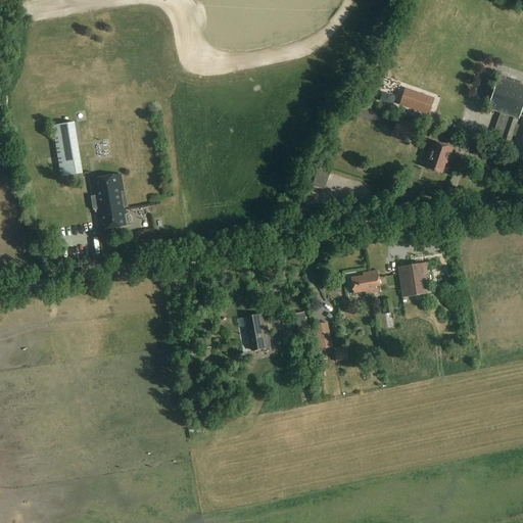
[(522,86),(497,78),(487,108),(501,113),(501,114),(495,131),(504,134),(501,142),(510,145),(513,134),(517,135),(510,155),(514,156),(512,160),(513,160),(522,163),(522,119),(522,121),(519,120),(522,107),(522,86)]
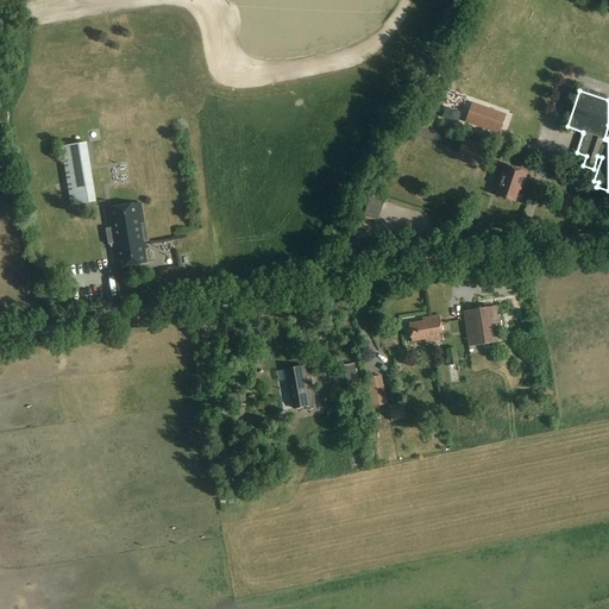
[(465,121),(500,135),(507,114),(472,102),(465,121)]
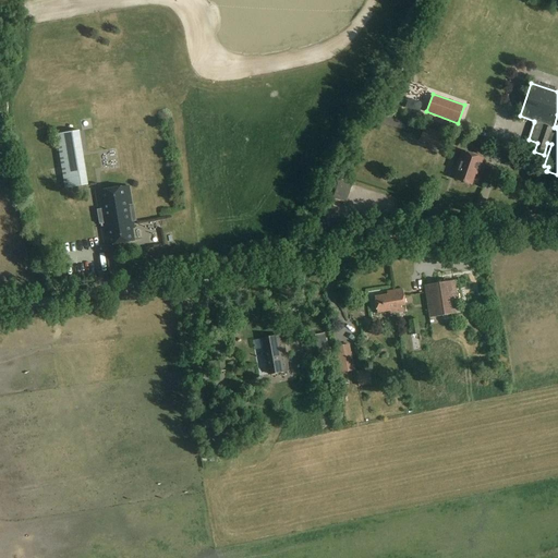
[(410,107),(408,116),(425,118),(426,110),(410,107)]
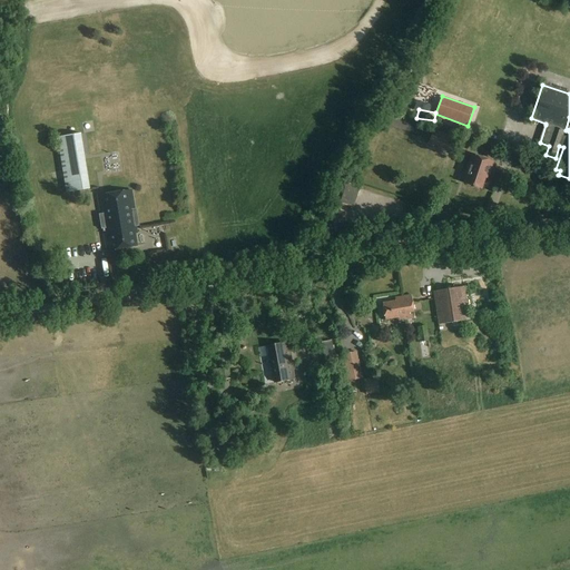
[(433,131),(429,143),(445,148),(450,138),(433,131)]
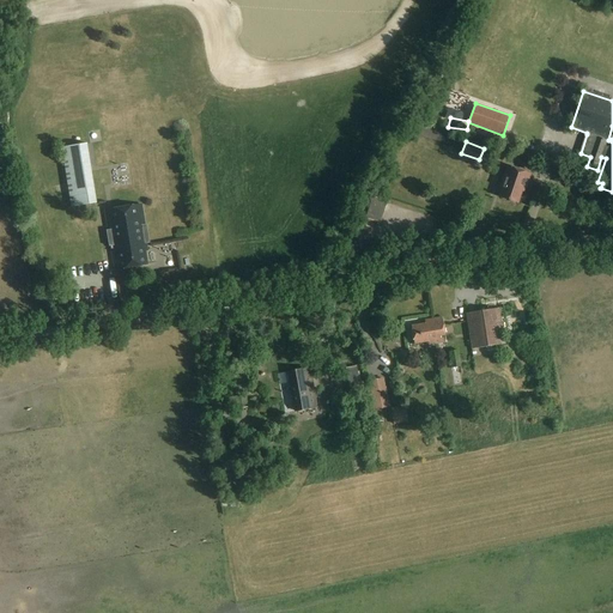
[(86,144),(62,149),(72,207),(96,204),(86,144)]
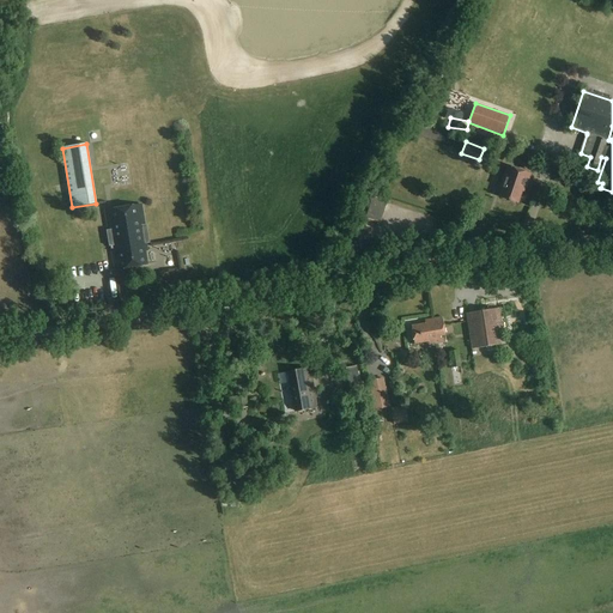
[(499,196),(517,202),(521,190),(523,192),(529,175),(508,167),(503,178),(505,180),(499,196)]
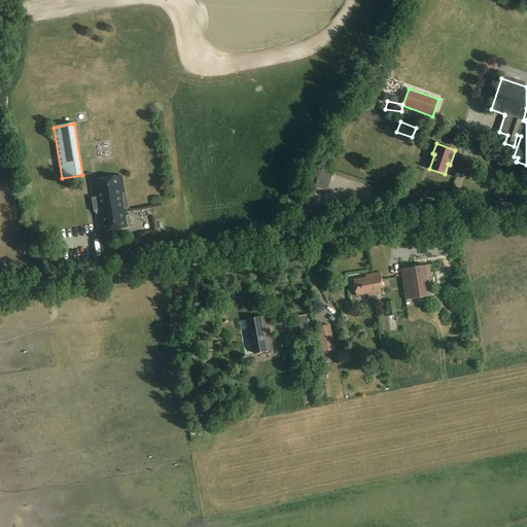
[(331,181),(332,174),(319,170),(317,176),(331,181)]
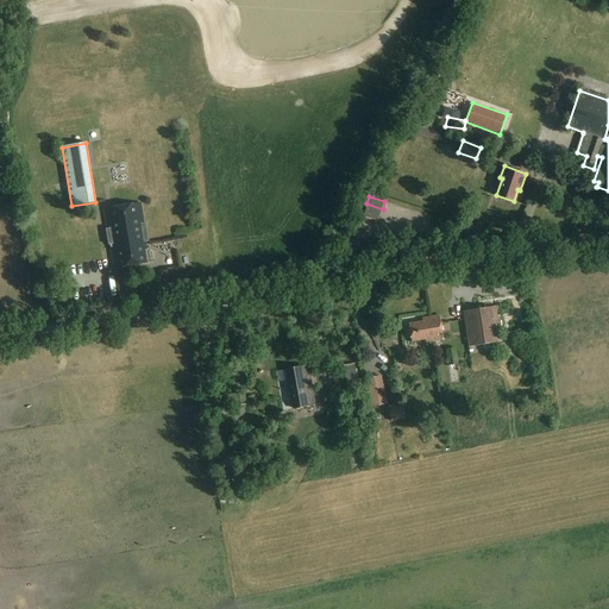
[(140,203),(104,209),(107,230),(106,230),(108,245),(110,245),(114,269),(146,263),(144,250),(146,250),(145,243),(149,242),(145,224),(144,224),(140,203)]
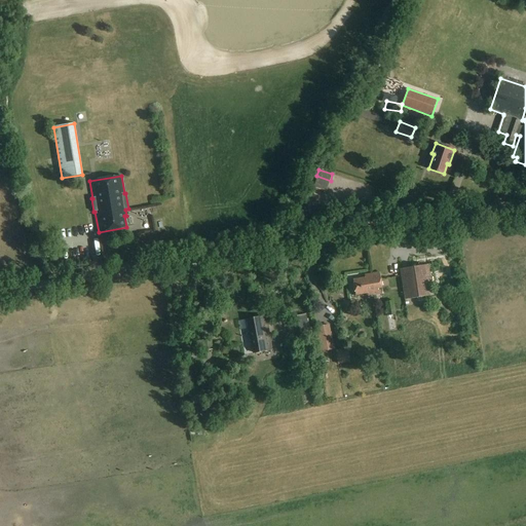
[(400,269),(404,299),(434,295),(428,264),(400,269)]
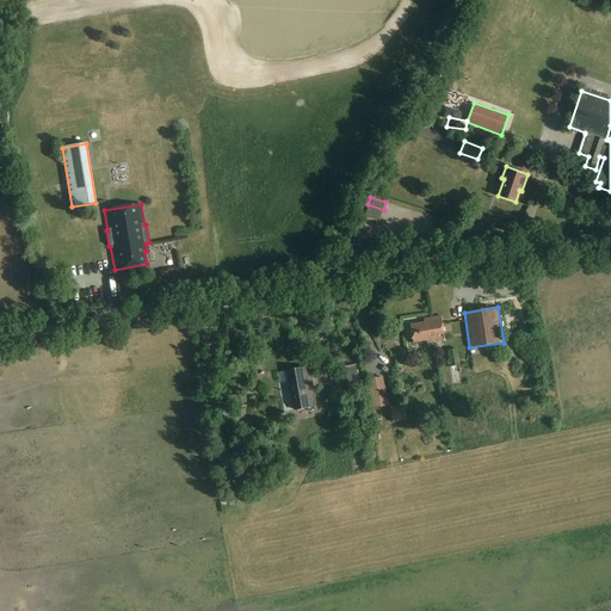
[(432,335),(433,343),(445,341),(440,316),(431,318),(434,335),(432,335)]
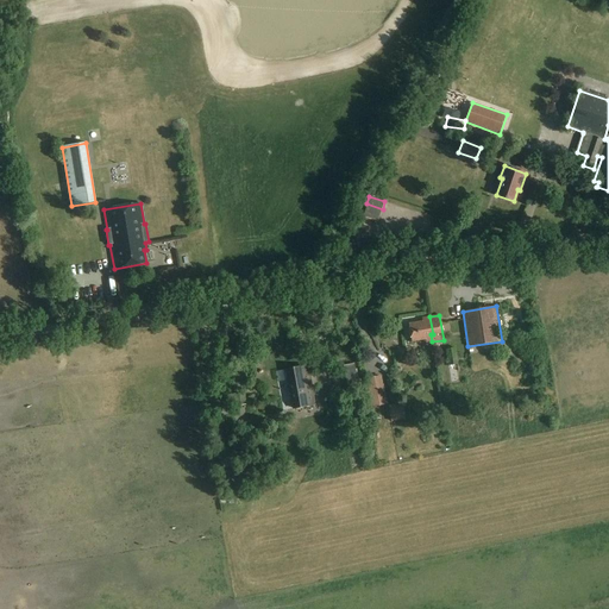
[(426,339),(426,343),(432,341),(431,334),(433,334),(429,316),(422,319),(422,321),(408,324),(412,341),(426,339)]
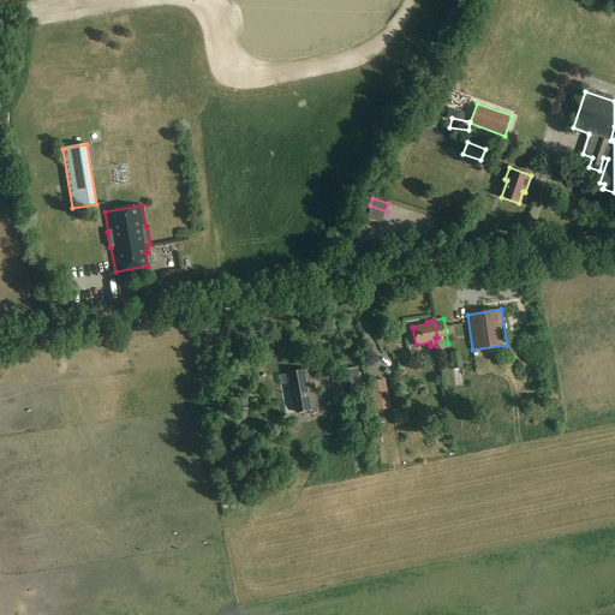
[(455,369),(455,372),(461,372),(460,368),(463,368),(460,352),(451,353),(453,369),(455,369)]
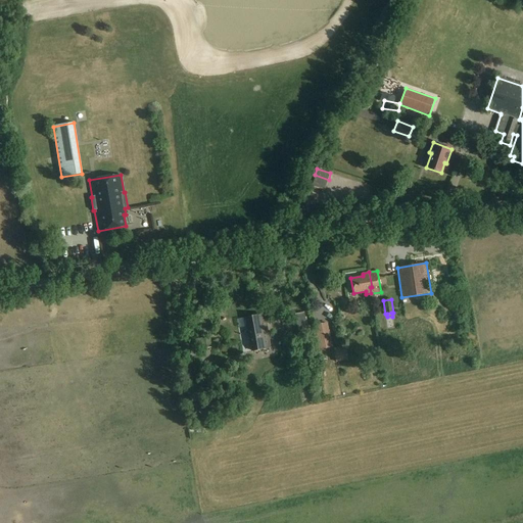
[(246,318),(252,351),(270,348),(264,315),(246,318)]
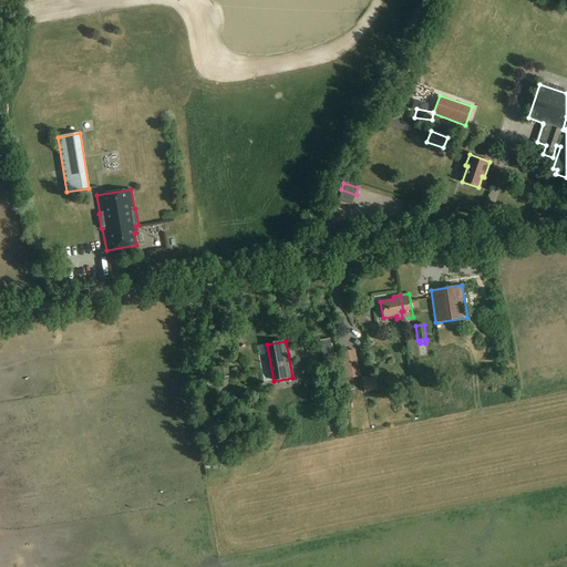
[(354,350),(341,352),(346,379),(360,377),(354,350)]
